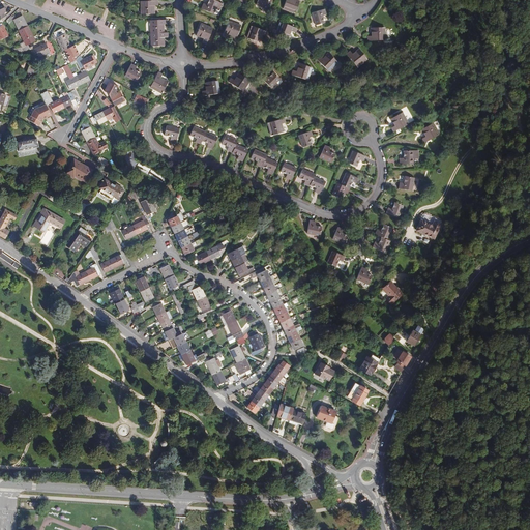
[(157,0),(145,1),(141,2),(142,15),(154,13),(154,5),(158,5),(157,0)]
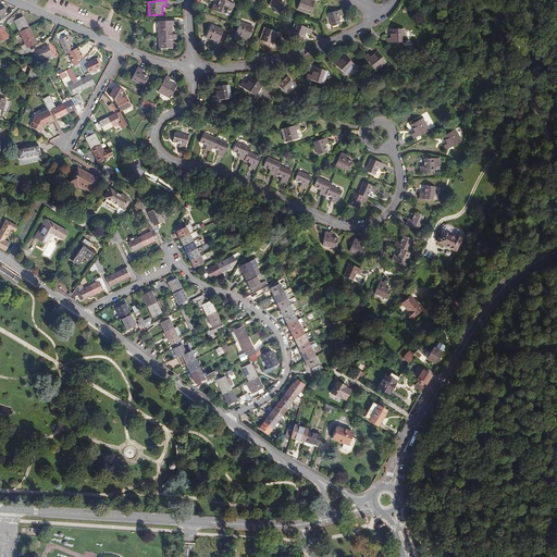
[(226,9),(230,1),(225,0),(220,0),(218,5),(214,3),(212,10),(224,14),(226,9)]
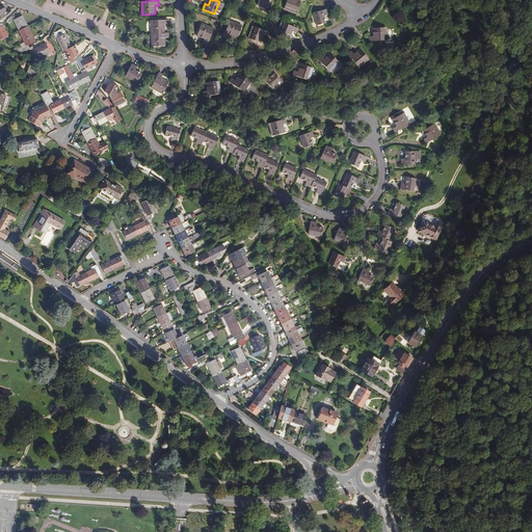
[(269,9),(272,1),(269,0),(259,0),(258,4),(269,9)]
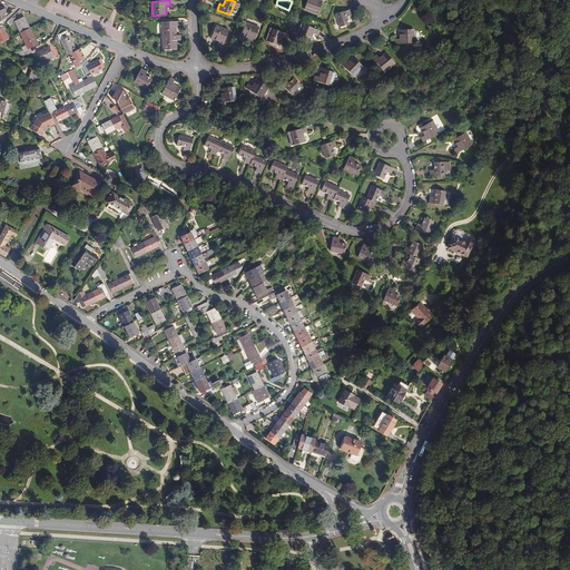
[(317,13),(322,1),(318,0),(307,0),(304,9),(317,13)]
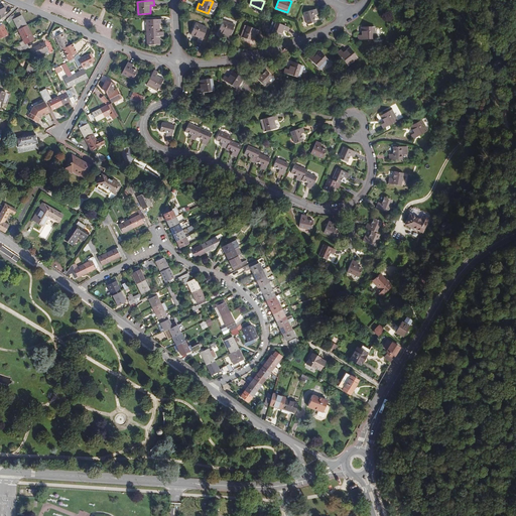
[(307,24),(315,22),(314,15),(317,14),(316,9),(304,12),(307,24)]
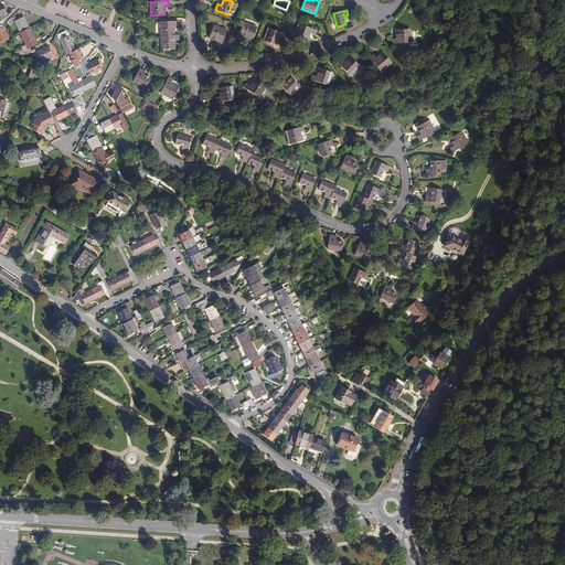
[(14,21),(21,32),(29,28),(24,17),(18,20),(14,21)]
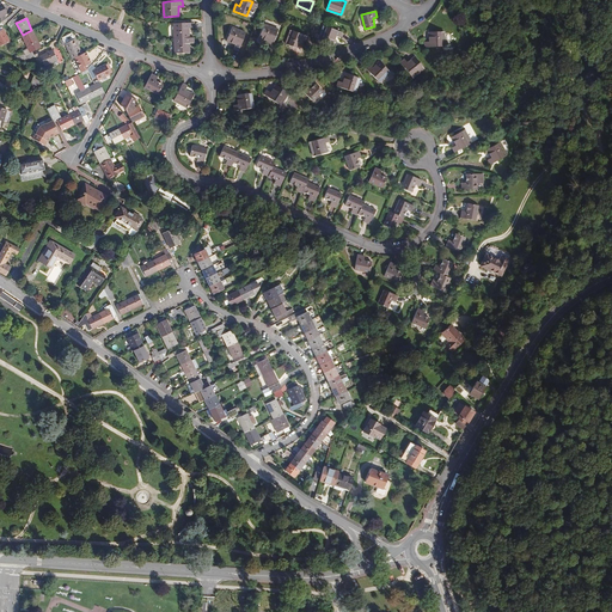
[(175,24),(175,38),(189,38),(189,29),(193,28),(193,23),(175,24)]
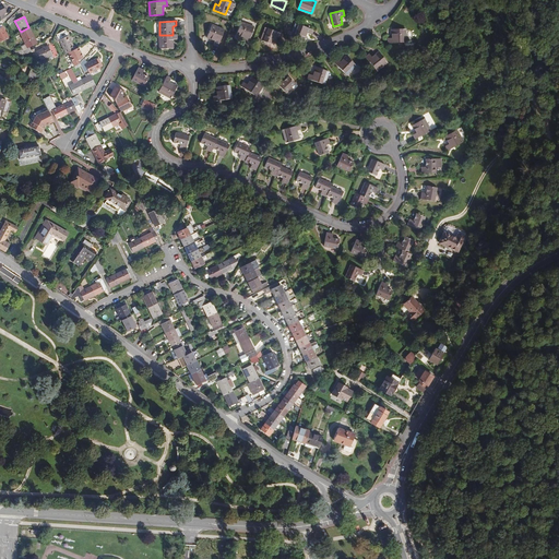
[(244,42),(248,43),(254,26),(241,22),(237,35),(245,37),(244,42)]
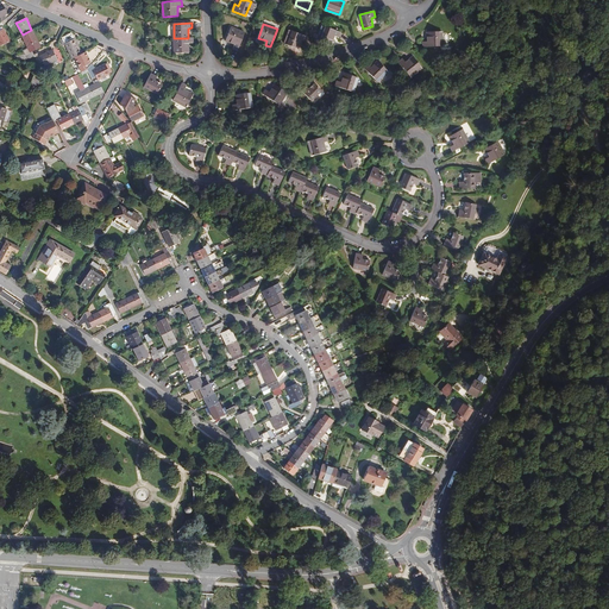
[(338,37),(340,32),(322,26),(318,39),(331,44),(334,36),(338,37)]
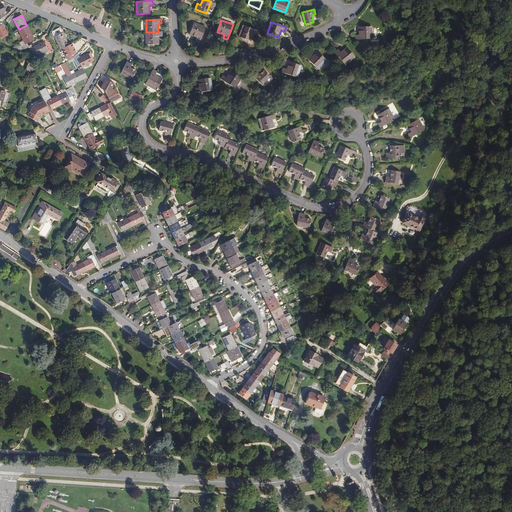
[(199,42),(205,27),(194,23),(189,34),(197,37),(195,41),(199,42)]
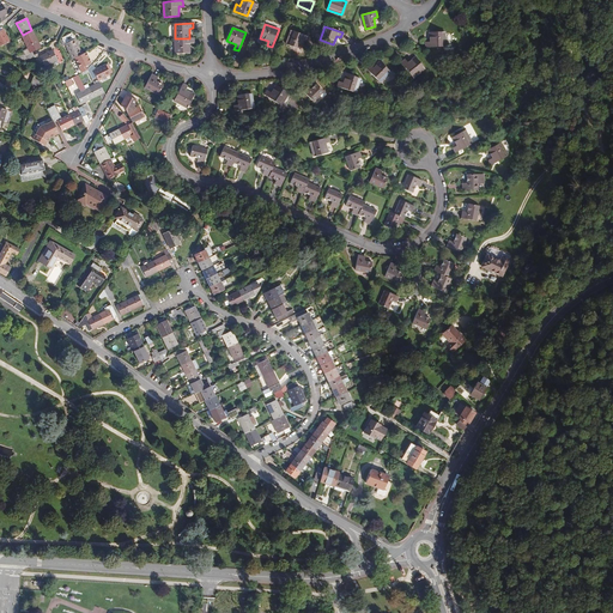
[(30,46),(32,52),(40,48),(37,43),(38,42),(31,30),(23,35),(29,47),(30,46)]
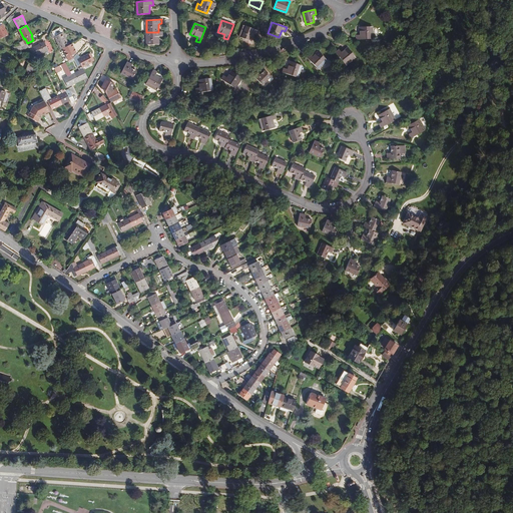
[(239,36),(250,41),(253,33),(257,35),(259,31),(243,25),(239,36)]
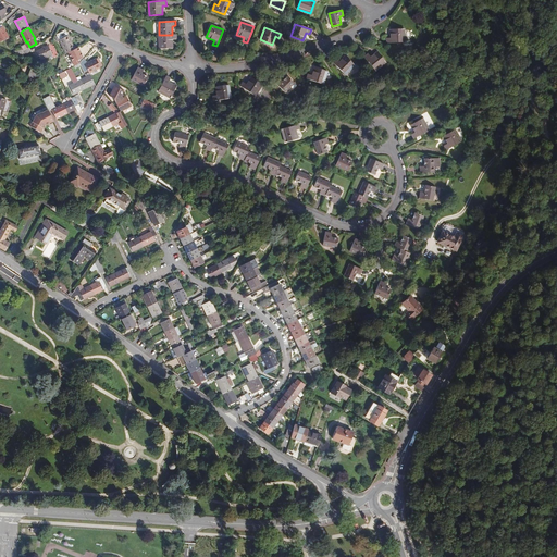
[(405,42),(404,28),(391,28),(391,37),(387,37),(387,42),(405,42)]
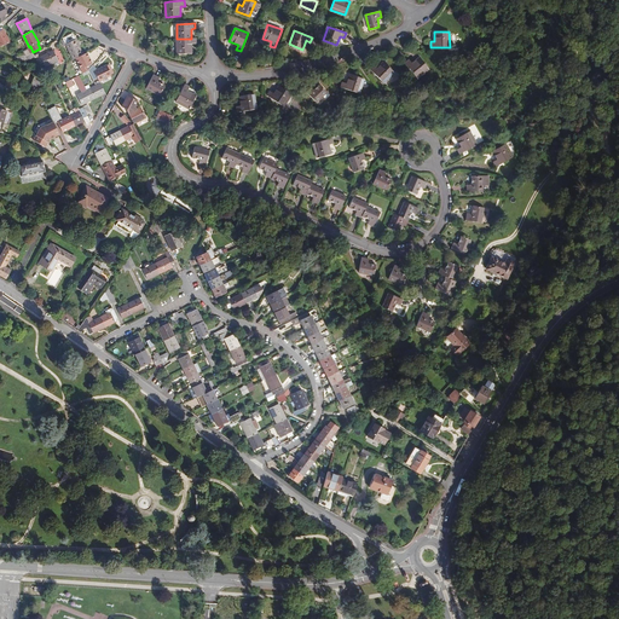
[(74,59),(84,55),(73,34),(63,39),(64,40),(62,41),(64,46),(67,45),(74,59)]
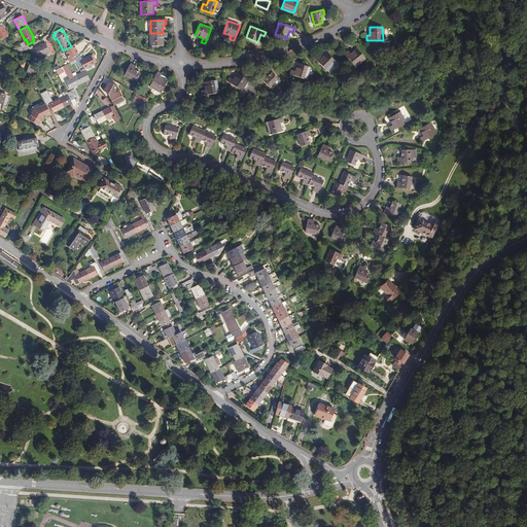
[(163,33),(150,33),(150,46),(164,45),(163,37),(167,37),(167,33),(163,33)]
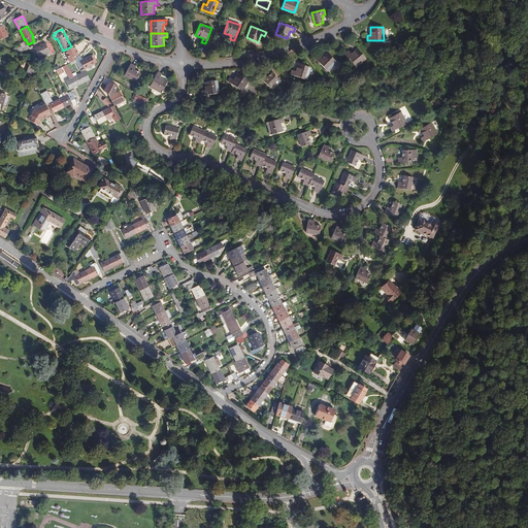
[(33,51),(36,57),(38,56),(39,57),(50,52),(45,43),(35,48),(35,50),(33,51)]
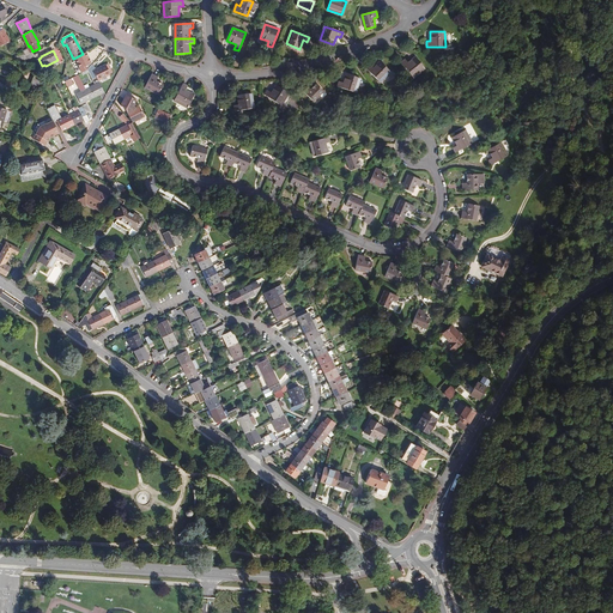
[(89,66),(83,54),(73,59),(79,71),(89,66)]
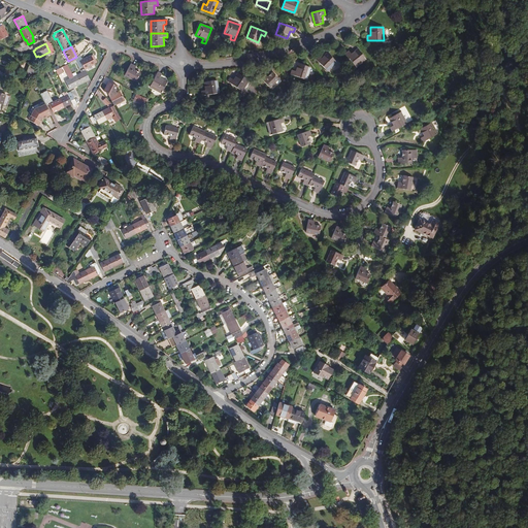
[(356,66),(366,59),(358,50),(352,54),(349,51),(345,54),(356,66)]
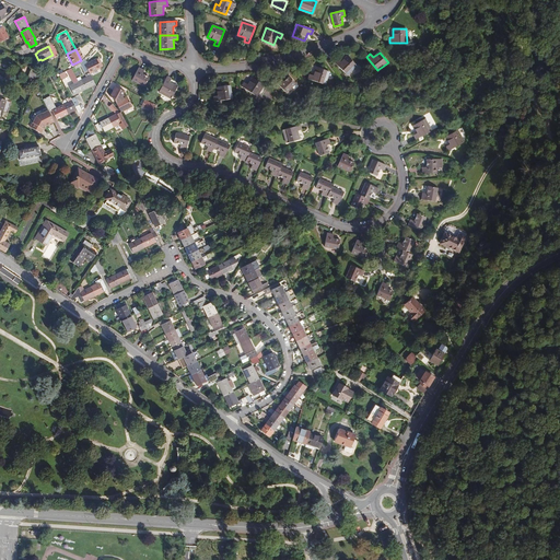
[(347,74),(357,66),(347,56),(341,62),(338,59),(335,63),(347,74)]
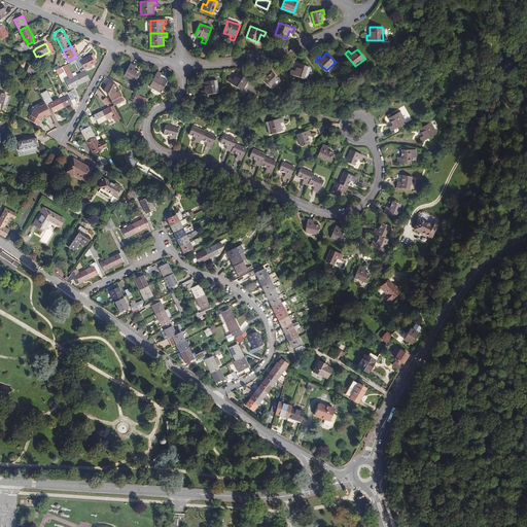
[(81,61),(79,56),(75,60),(76,63),(79,69),(83,67),(83,69),(84,69),(95,64),(94,61),(91,56),(81,61)]
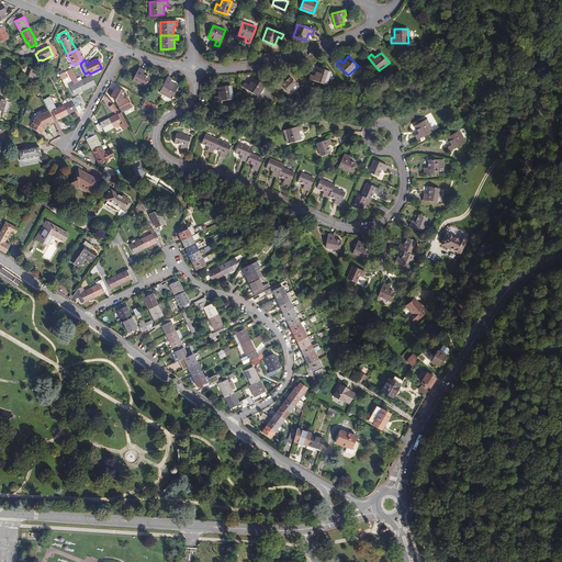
[(326,85),(330,71),(317,67),(315,76),(311,75),(310,79),(326,85)]
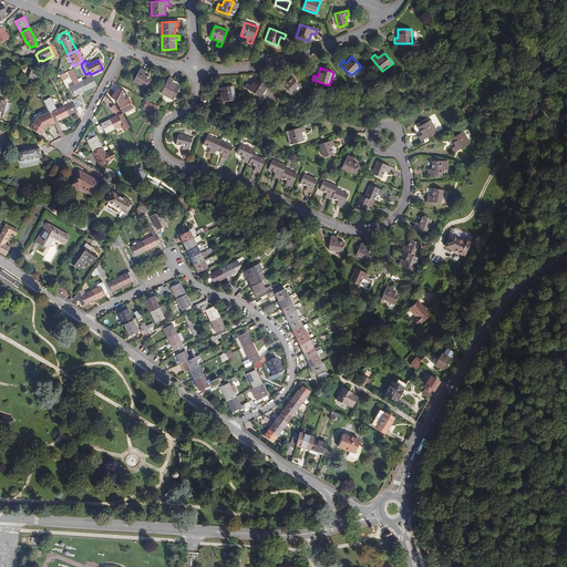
[(33,84),(39,71),(31,69),(30,72),(26,81),(33,84)]
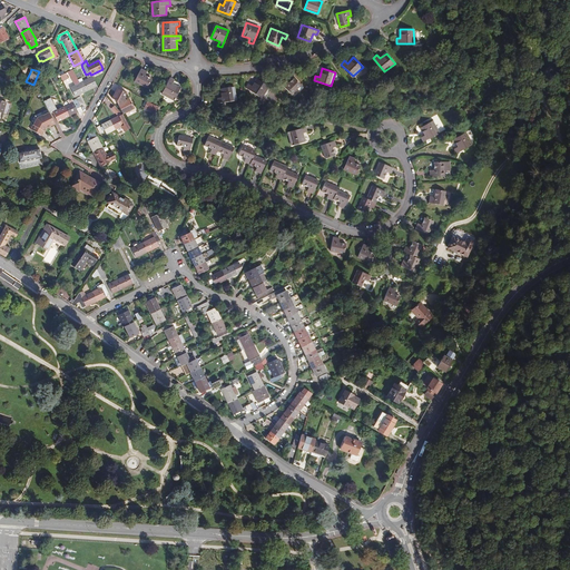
[(76,97),(84,92),(79,84),(78,80),(72,69),(68,71),(76,86),(71,88),(76,97)]
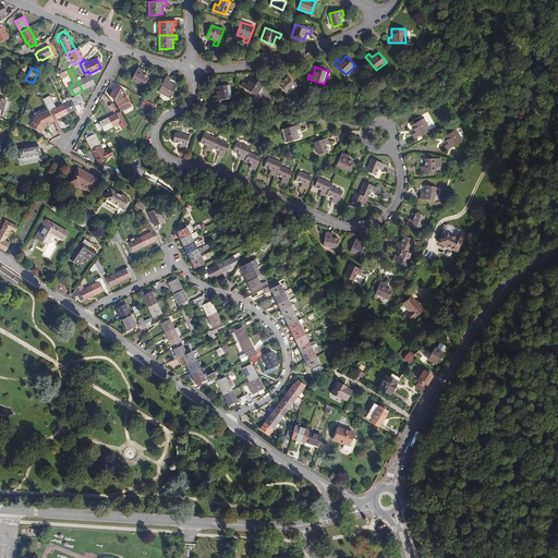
[(144,86),(148,77),(142,74),(144,70),(138,68),(132,80),(144,86)]
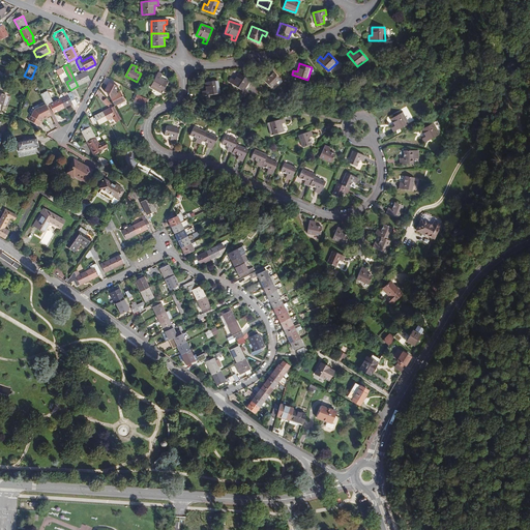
[(74,78),(78,86),(90,80),(85,69),(84,69),(81,71),(82,74),(77,76),(74,78)]
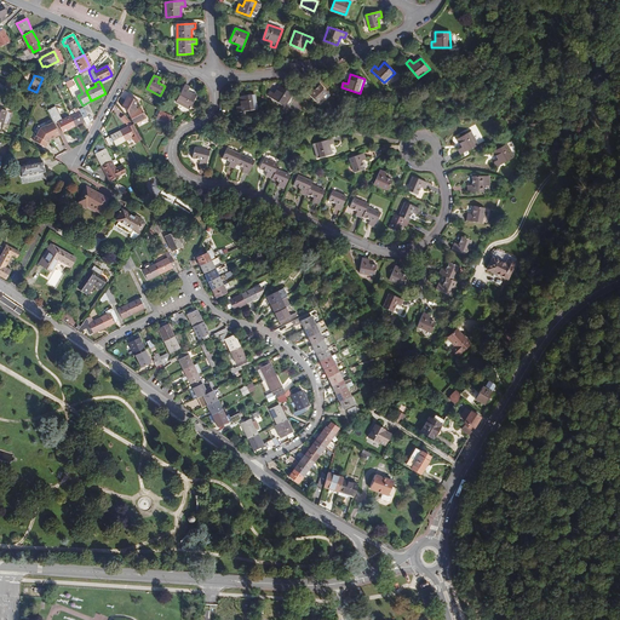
[(189,109),(196,96),(188,91),(189,87),(185,85),(176,102),(189,109)]
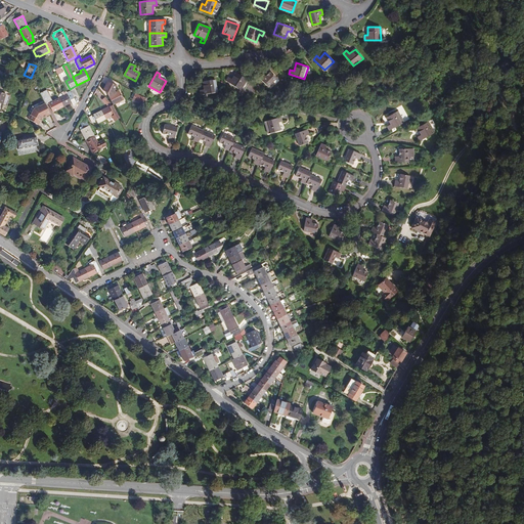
[(259,78),(267,86),(276,78),(270,72),(265,76),(263,74),(259,78)]
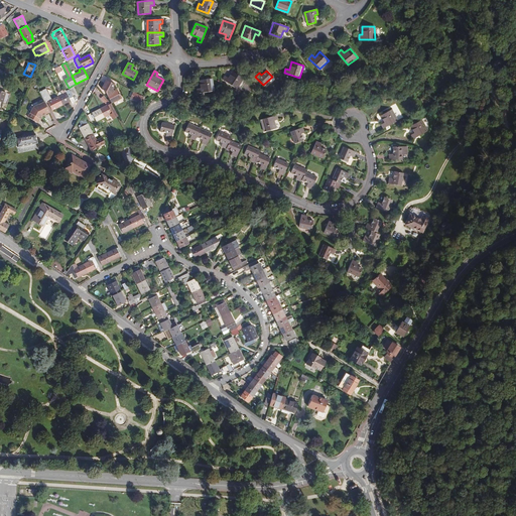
[(239,91),(246,81),(233,72),(228,78),(225,76),(223,80),(239,91)]
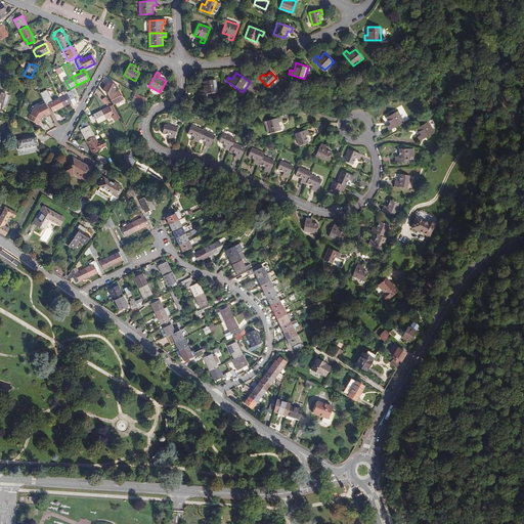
[(217,92),(215,80),(203,82),(204,90),(200,90),(201,95),(217,92)]
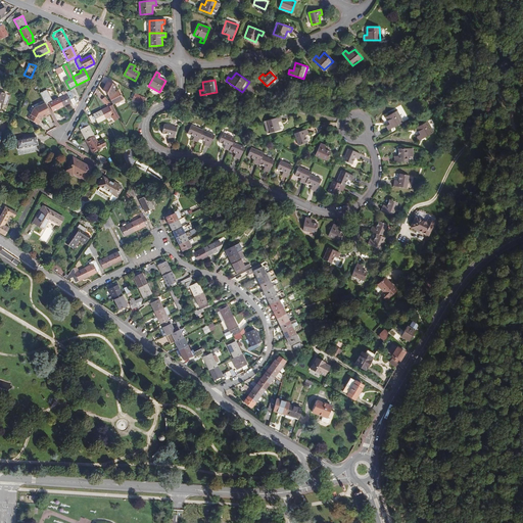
[(113,91),(116,86),(108,81),(103,91),(106,92),(112,104),(123,99),(119,91),(114,93),(113,91)]
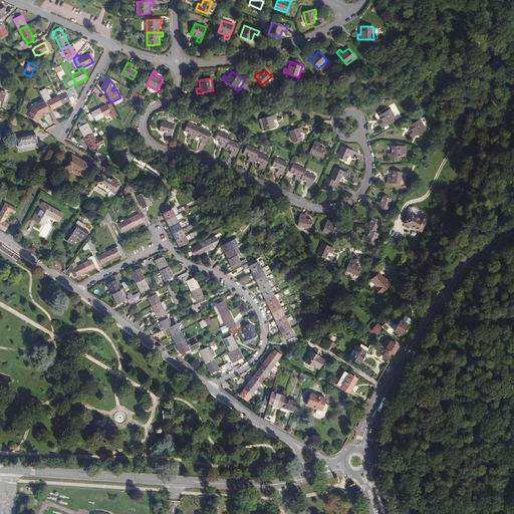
[(58,96),(62,104),(70,101),(72,103),(75,102),(68,89),(65,90),(65,91),(66,93),(58,96)]
